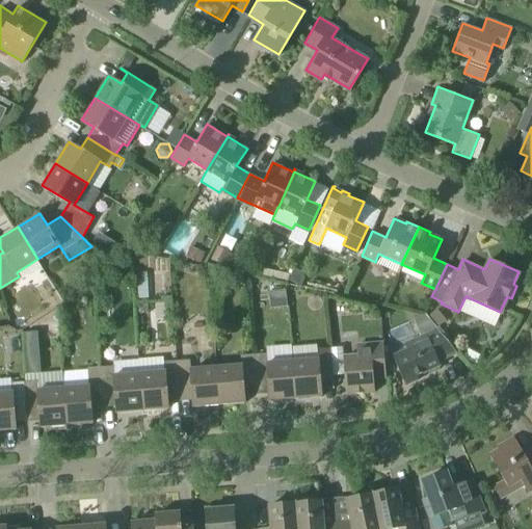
[(446,319),(437,308),(429,313),(439,325),(446,319)]
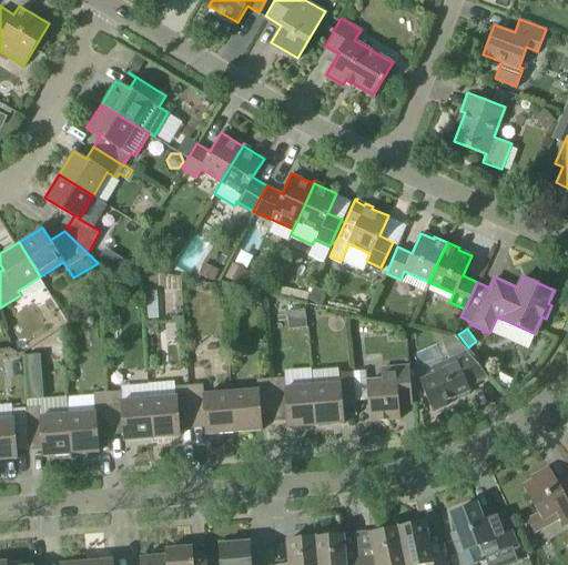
[(467,350),(455,356),(455,355),(432,365),(435,372),(419,379),(430,406),(469,389),(468,385),(488,376),(467,350)]
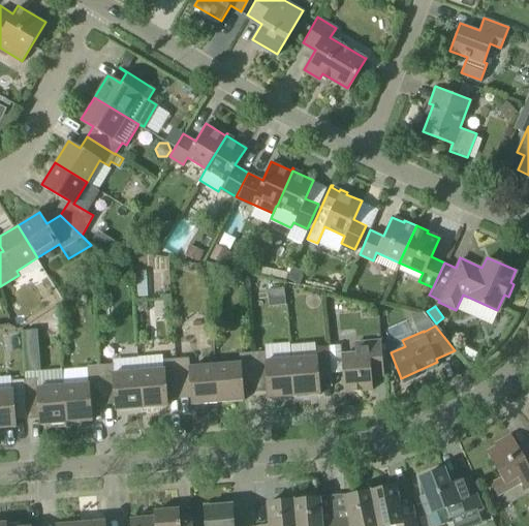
[(383,375),(383,368),(381,339),(355,341),(356,352),(342,353),(345,391),(372,389),(371,376),(383,375)]
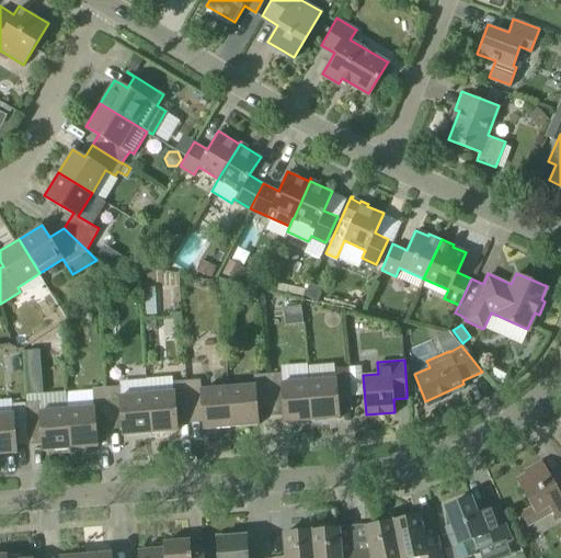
[(352,408),(352,400),(348,365),(334,366),(335,377),(309,379),(311,419),(339,417),(338,401),(350,400),(351,408),(352,408)]
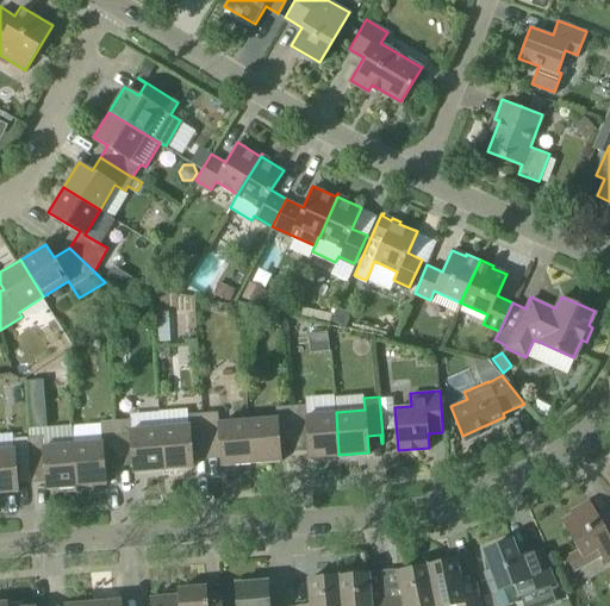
[(338,455),(336,412),(306,414),(306,403),(291,404),(293,442),(309,441),(310,457),(338,455)]
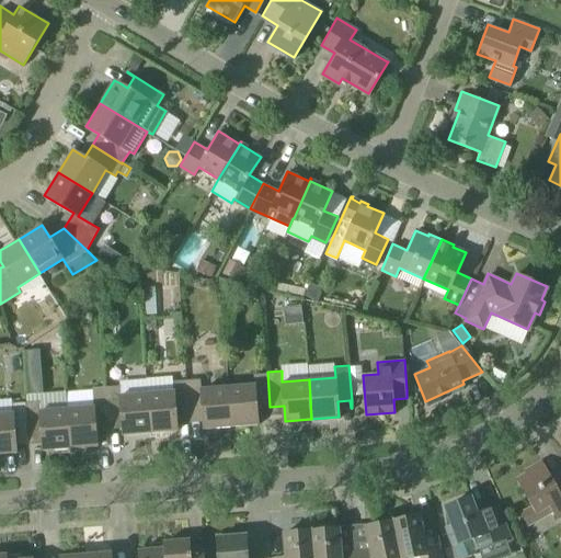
[(256,408),(270,407),(267,372),(254,373),(254,384),(228,386),(231,425),(258,423),(256,408)]
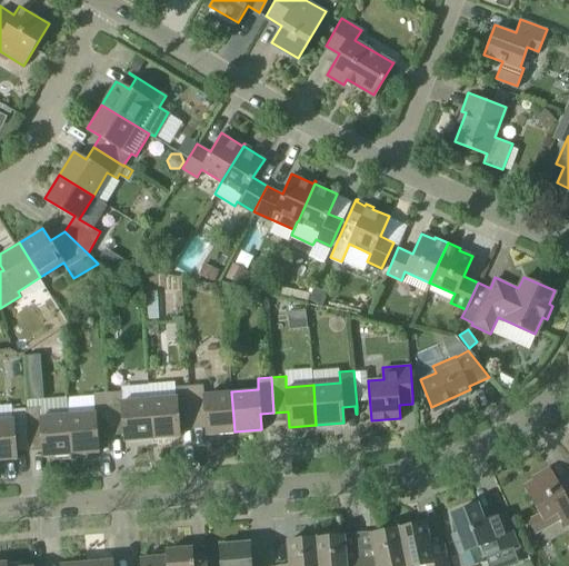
[(203,383),(189,384),(192,419),(206,418),(207,434),(235,432),(231,391),(205,394),(203,383)]
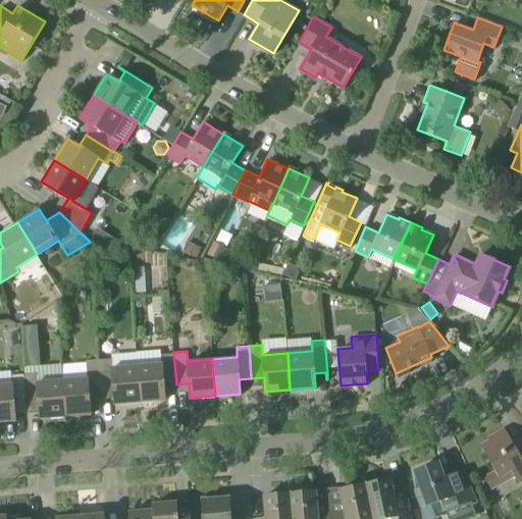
[(164,385),(176,384),(173,352),(161,353),(162,363),(137,365),(140,402),(165,400),(164,385)]
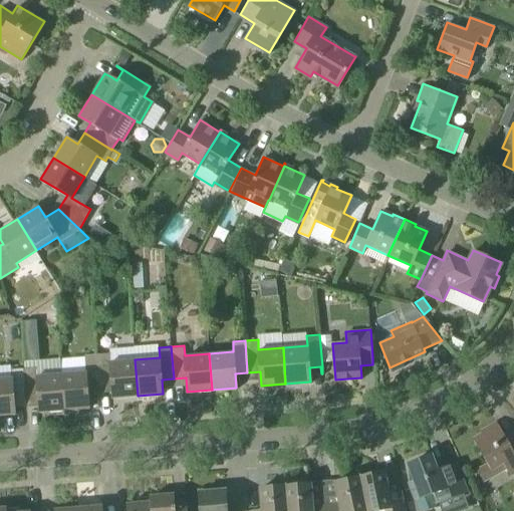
[(112,398),(138,396),(135,359),(110,361),(109,351),(96,352),(99,385),(111,384),(112,398)]
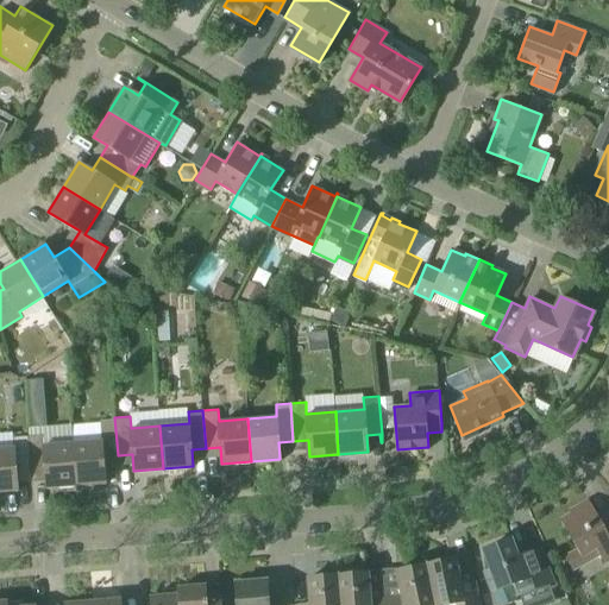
[(101,440),(73,442),(76,485),(106,483),(104,457),(118,455),(114,417),(100,418),(101,440)]
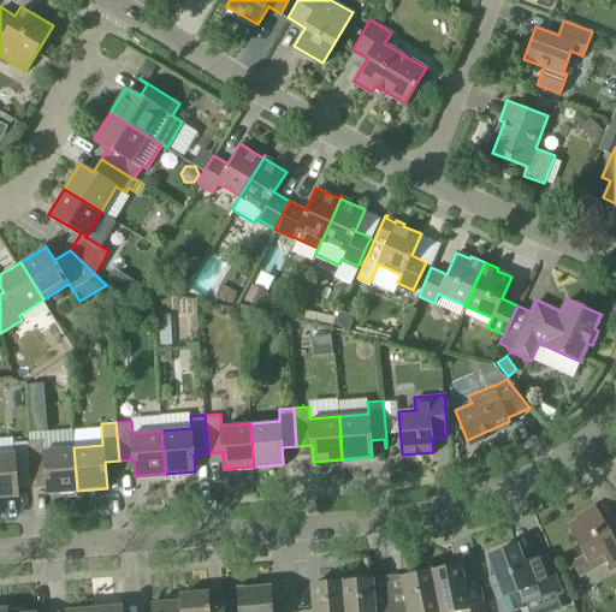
[(47,493),(77,491),(73,447),(45,450),(43,438),(28,439),(31,477),(46,476),(47,493)]
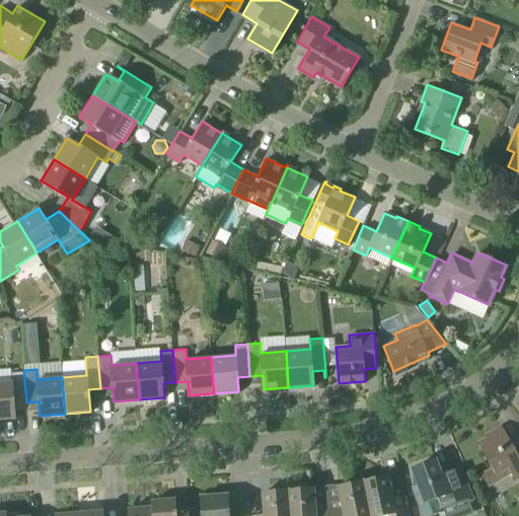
[(12,381),(0,381),(0,418),(15,418),(14,403),(26,402),(23,370),(11,371),(12,381)]
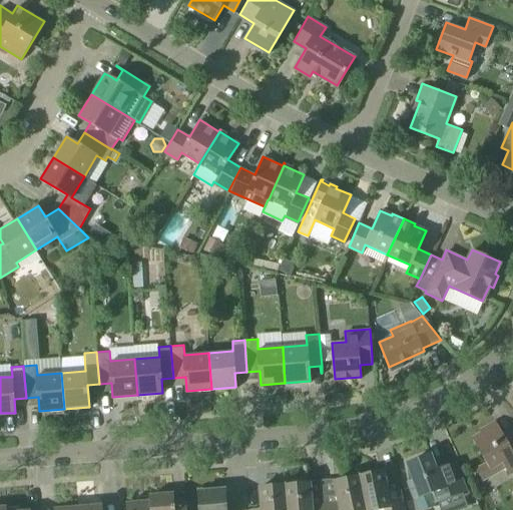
[(473,438),(486,461),(475,467),(483,480),(505,467),(508,473),(512,470),(512,429),(504,435),(496,421),(480,430),(481,433),(473,438)]
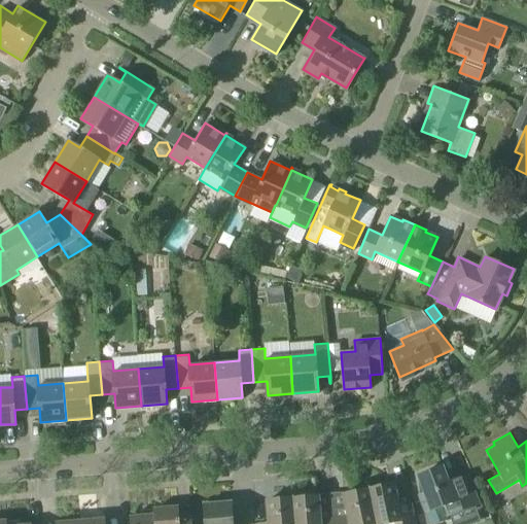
[(431,523),(448,518),(447,515),(478,502),(467,474),(448,481),(443,465),(418,475),(424,492),(419,494),(430,523),(431,523)]
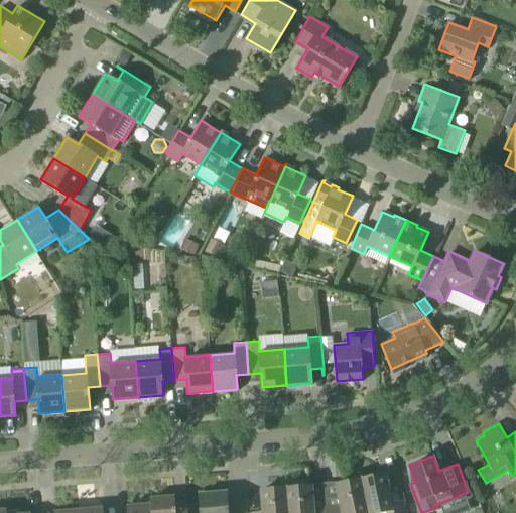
[(361,477),(368,512),(380,512),(384,512),(383,512),(405,512),(401,492),(390,494),(385,472),(361,477)]
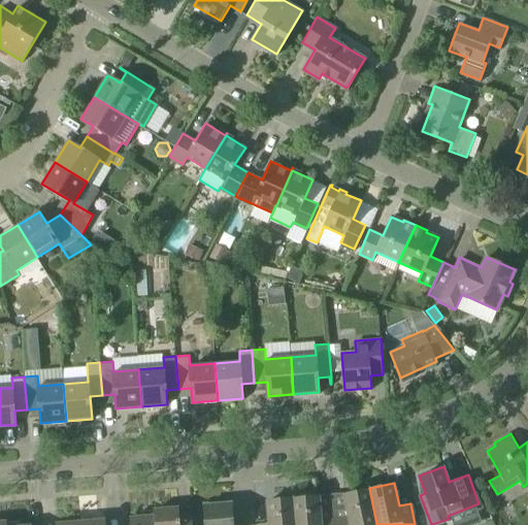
[(349,516),(333,517),(333,524),(376,524),(369,488),(343,493),(349,516)]
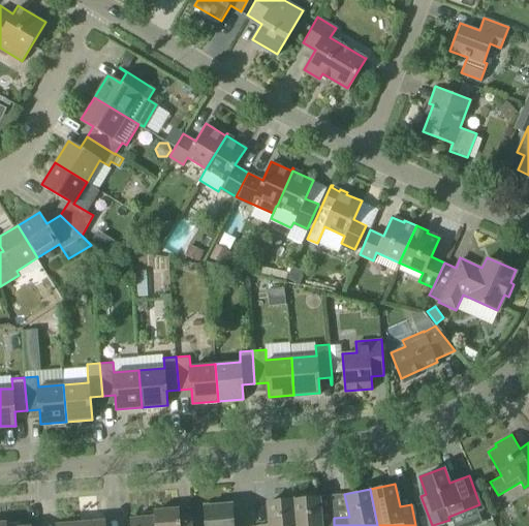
[(319,496),(293,498),(296,525),(334,525),(334,518),(321,519),(319,496)]
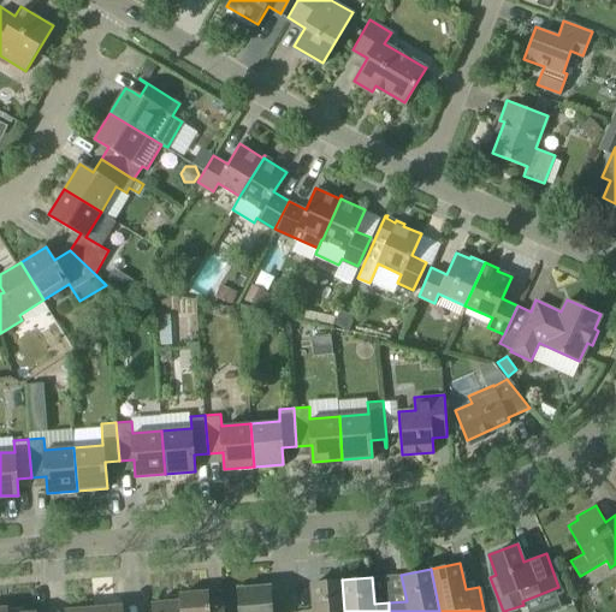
[(344,611),(342,580),(312,582),(314,610),(300,611),(298,611),(344,611)]
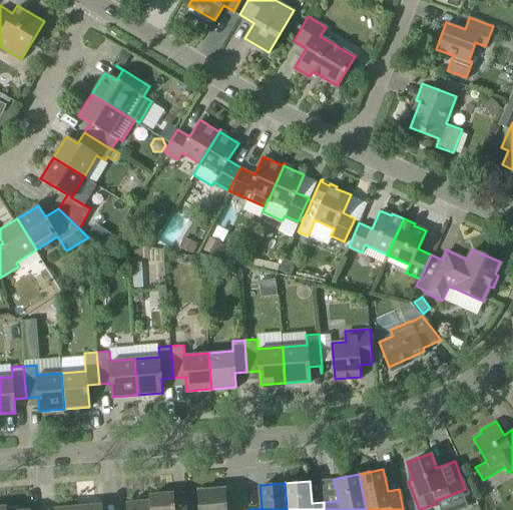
[(226,508),(225,488),(197,490),(198,509),(238,509),(238,507),(226,508)]
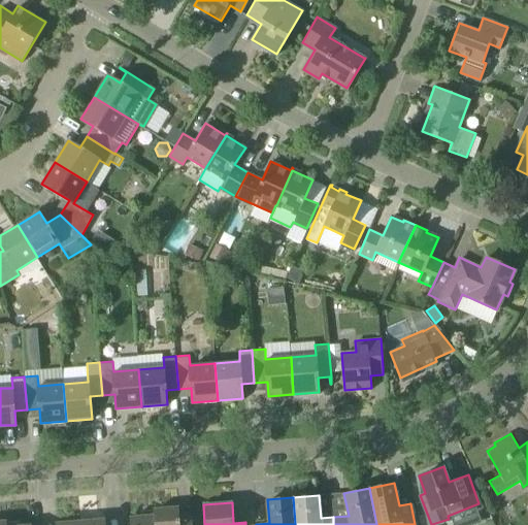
[(178,506),(154,509),(154,515),(155,515),(155,524),(192,524),(192,514),(179,515),(178,506)]
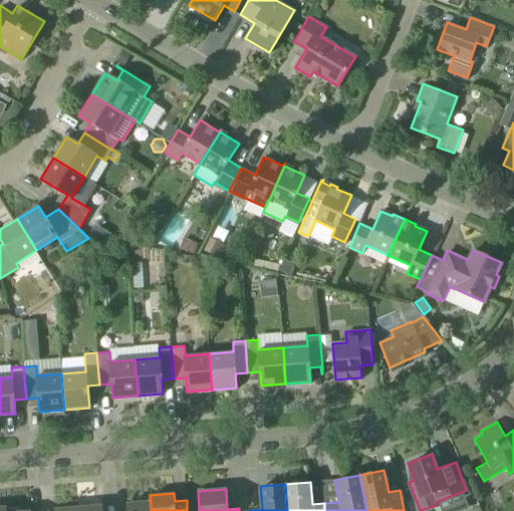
[(151,510),(151,501),(150,501),(126,503),(126,510),(151,510)]
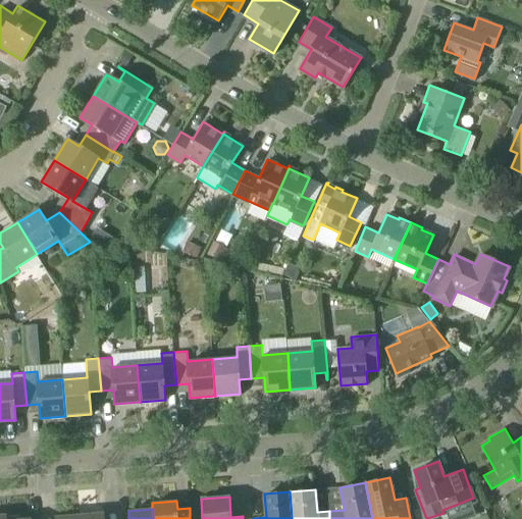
[(104,518),(104,513),(93,514),(91,510),(84,511),(82,515),(81,515),(81,518),(104,518)]
